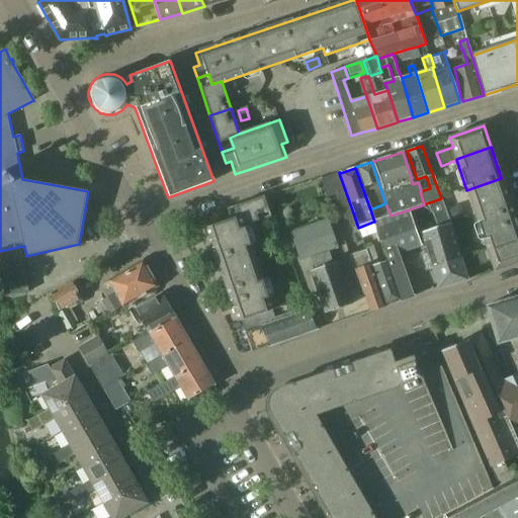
[(354,216),(339,173),(321,180),(327,198),(335,195),(343,220),(354,216)]
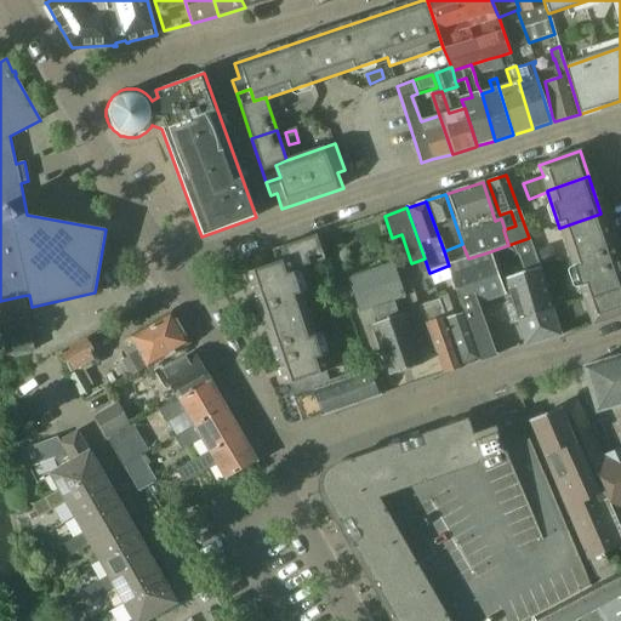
[(613,249),(600,214),(559,228),(571,263),(613,249)]
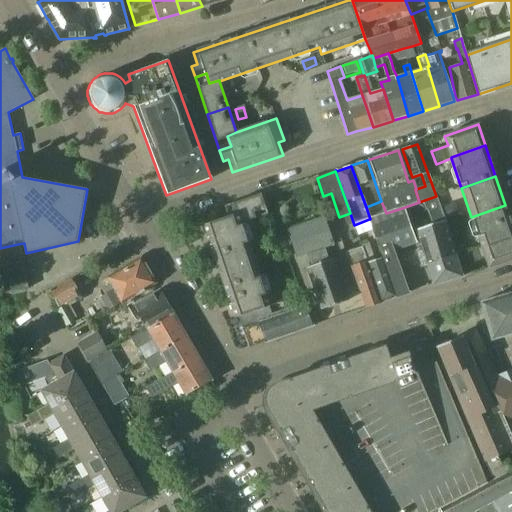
[(224,207),(227,216),(227,217),(237,214),(241,224),(267,215),(260,194),(224,207)]
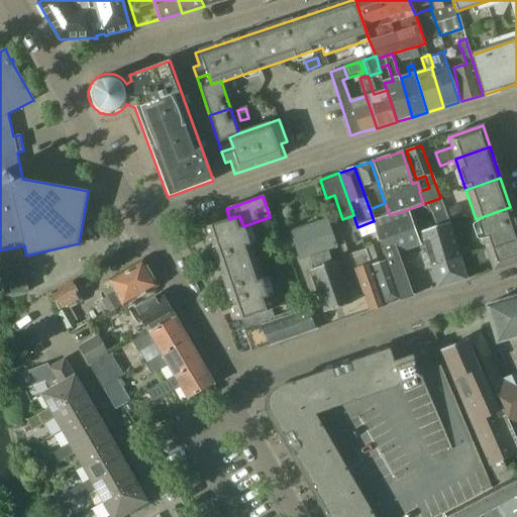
[(459,204),(446,208),(450,222),(463,218),(459,204)]
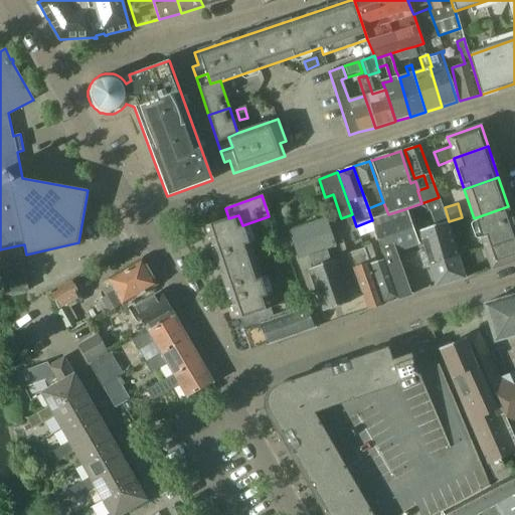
[(474,218),(484,247),(485,249),(514,238),(514,226),(508,206),(474,218)]
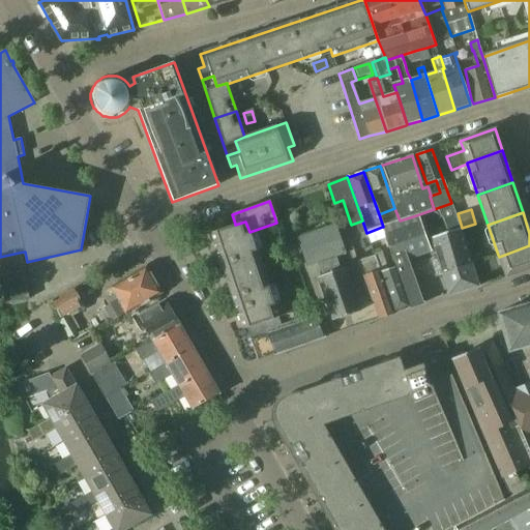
[(395,266),(411,307),(423,303),(422,300),(405,256),(428,246),(418,223),(416,215),(400,221),(383,227),(382,227),(384,235),(395,266)]
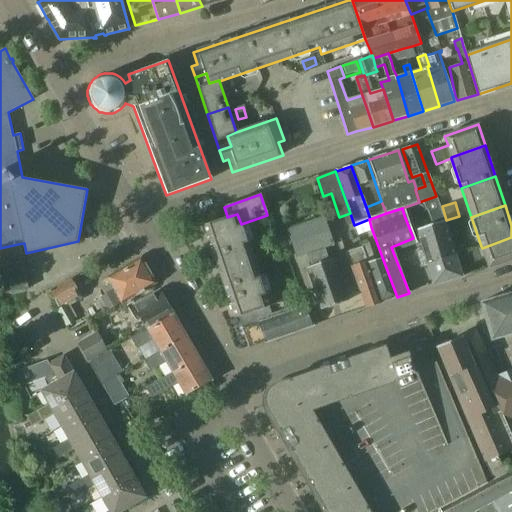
[(227,217),(227,216),(203,225),(235,319),(269,307),(241,224),(237,214),(227,217)]
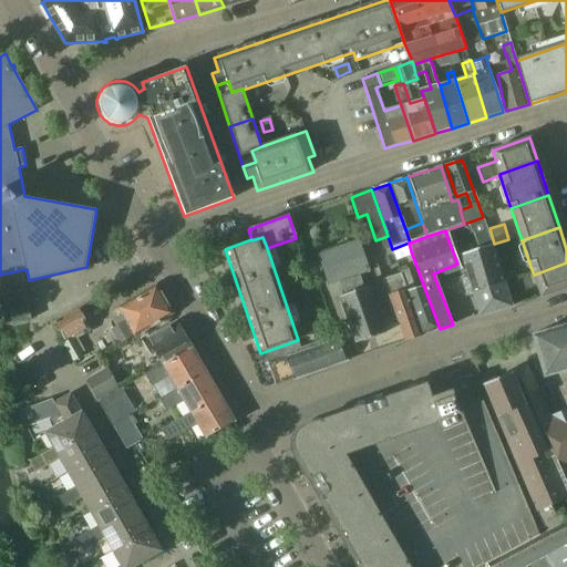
[(317,256),(327,285),(328,287),(340,284),(344,296),(339,298),(356,344),(385,334),(369,287),(363,289),(359,277),(370,272),(359,241),(317,256)]
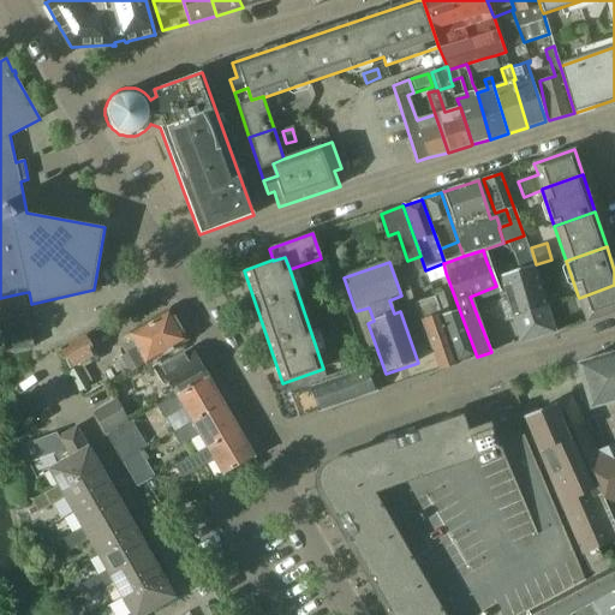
[(555,333),(554,328),(532,264),(499,276),(506,298),(499,300),(505,321),(512,320),(519,339),(520,344),(555,333)]
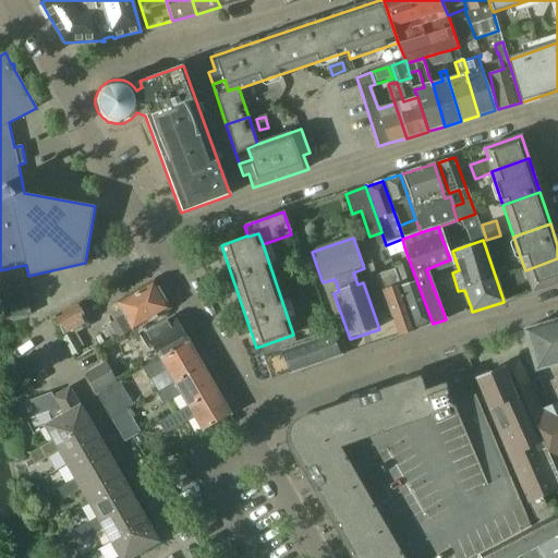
[(557,258),(525,270),(524,268),(508,274),(512,288),(529,282),(533,292),(557,283),(557,258)]
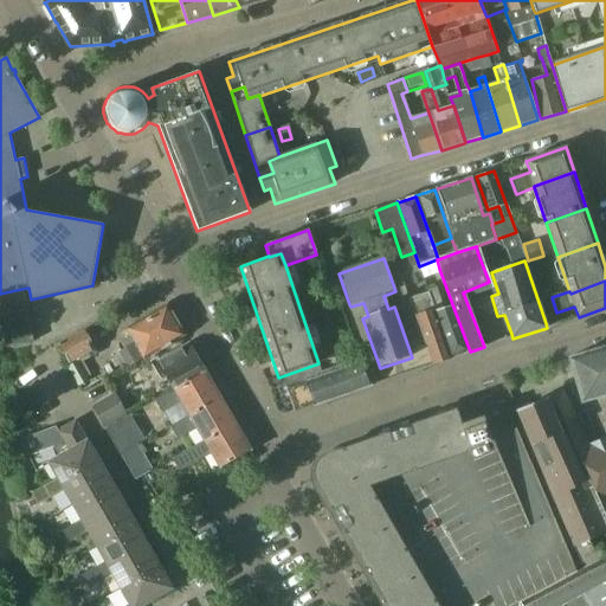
[(429,292),(408,300),(416,317),(431,360),(432,365),(451,358),(434,311),(430,296),(429,292)]
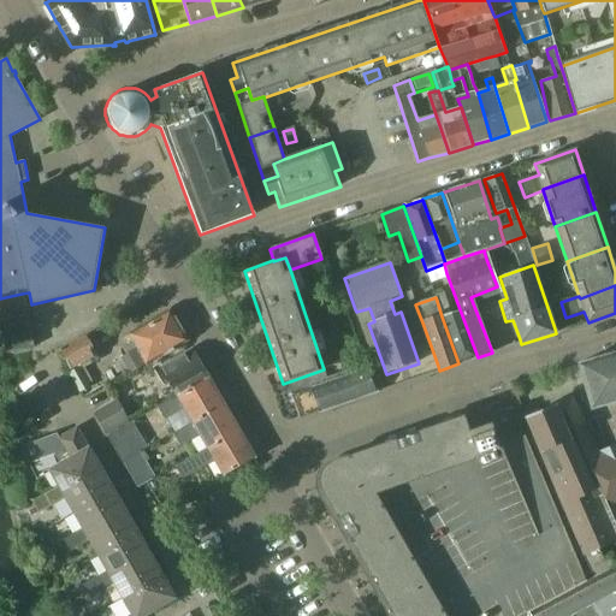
[(478,357),(460,309),(450,312),(445,298),(437,301),(442,317),(458,363),(478,357)]
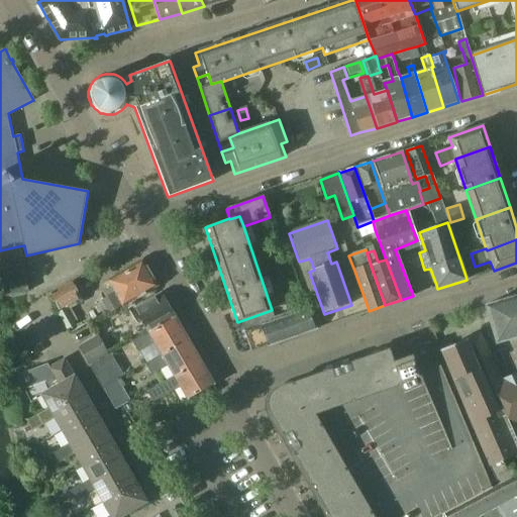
[(108,297),(102,301),(102,302),(109,313),(116,309),(152,288),(147,278),(150,276),(145,268),(147,266),(143,259),(141,260),(135,264),(136,265),(122,273),(118,272),(114,274),(114,277),(110,280),(117,292),(108,297)]
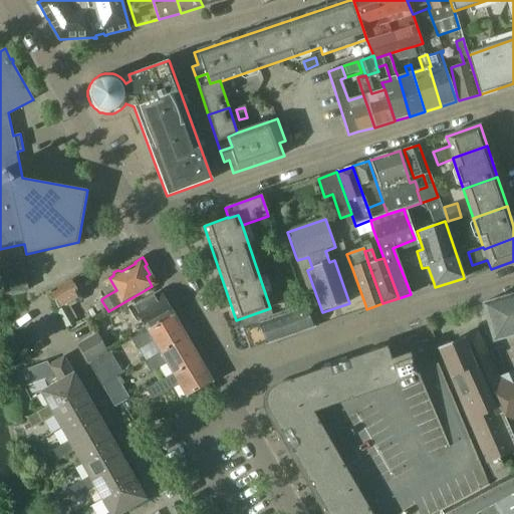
[(0,276),(4,296),(28,290),(22,264),(0,268),(0,276)]
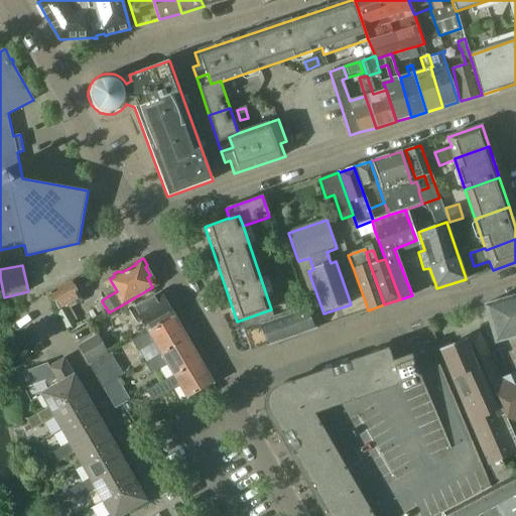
[(81,298),(71,281),(47,293),(57,310),(81,298)]
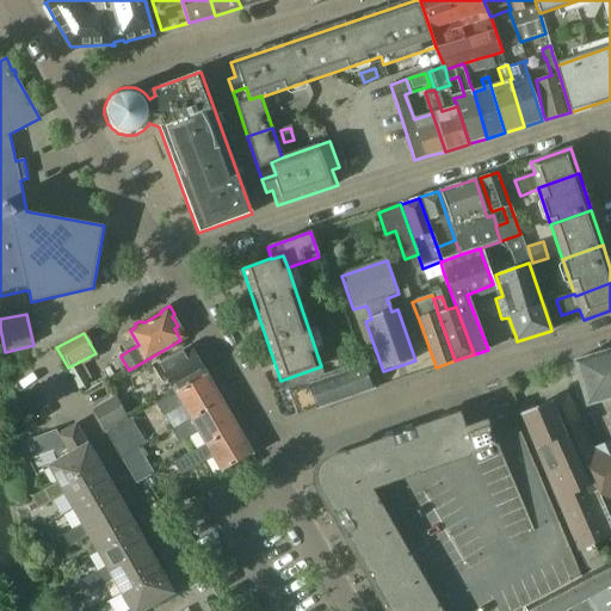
[(166,358),(153,366),(162,382),(167,380),(174,393),(207,375),(204,370),(207,369),(201,359),(199,360),(191,349),(191,347),(167,360),(166,358)]
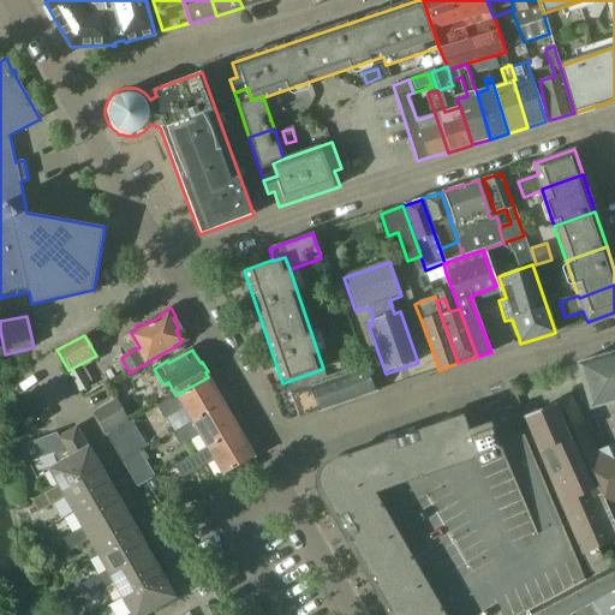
[(614,401),(614,352),(578,363),(579,368),(592,408),(614,401)]
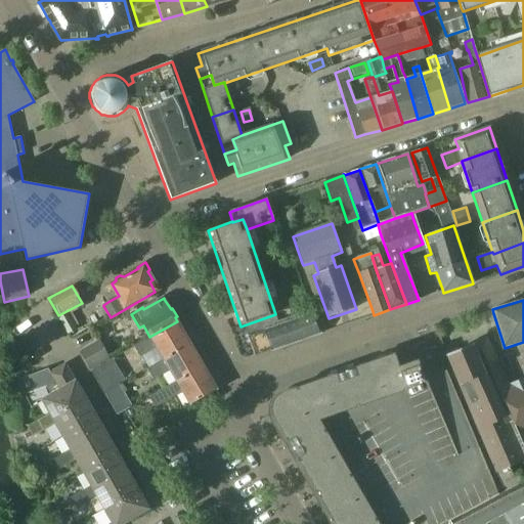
[(255,357),(318,334),(308,305),(293,311),(295,316),(276,322),(274,315),(244,326),(248,337),(248,338),(255,357)]
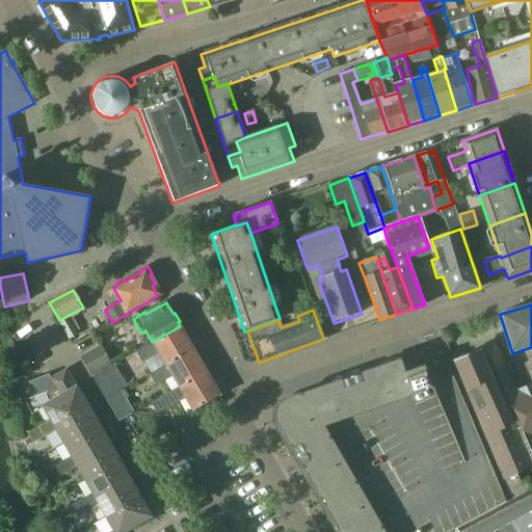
[(105,311),(101,314),(105,321),(107,325),(112,322),(105,311)]
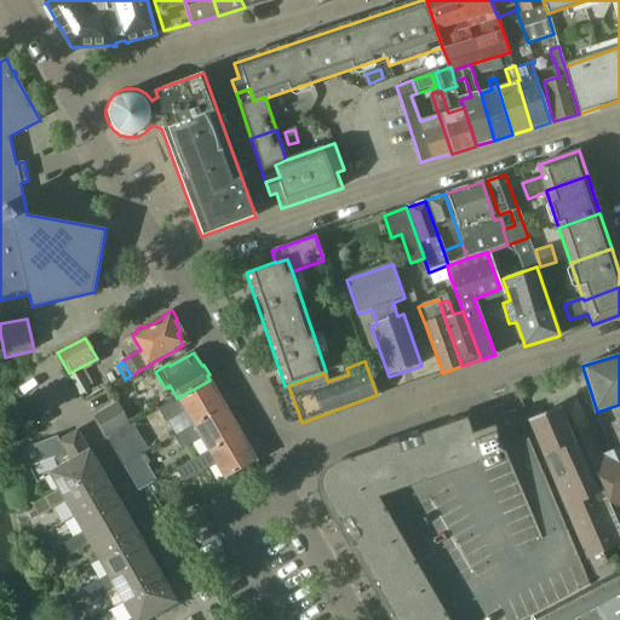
[(89,388),(80,371),(69,375),(79,394),(89,388)]
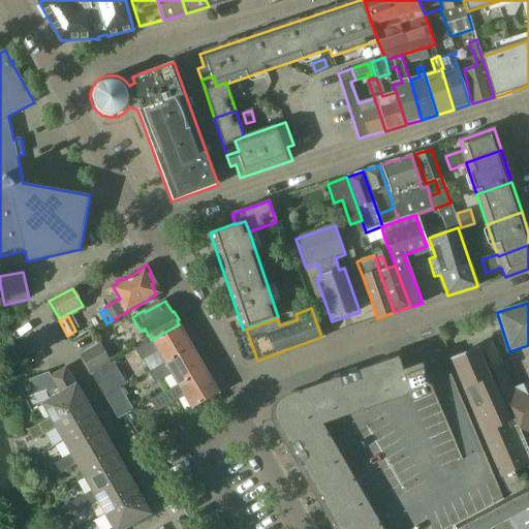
[(151,340),(135,349),(135,350),(142,361),(159,350),(165,362),(192,347),(190,344),(191,341),(188,337),(186,336),(179,324),(151,340)]
